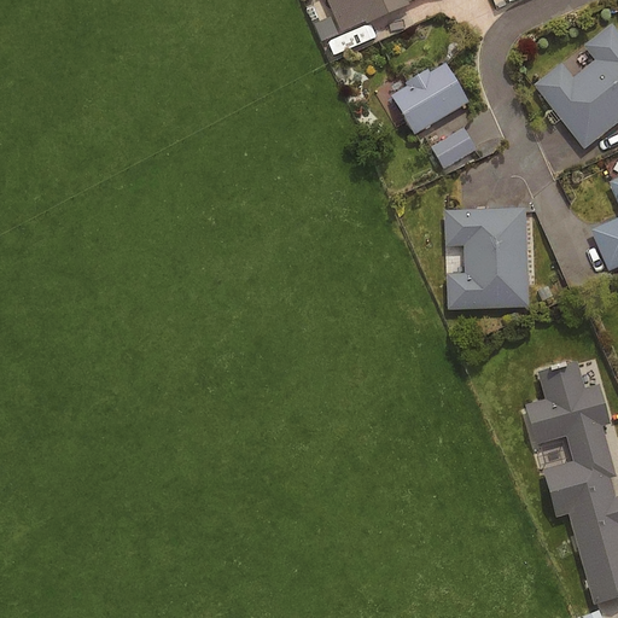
[(324,0),(339,31),(408,0),(324,0)]
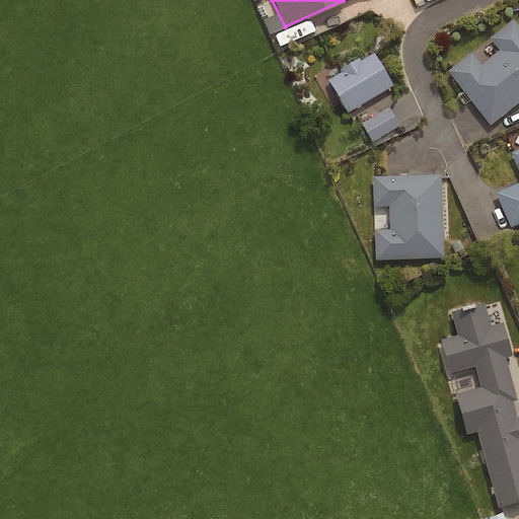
[(282,30),(276,14),(261,20),(268,36),(282,30)]
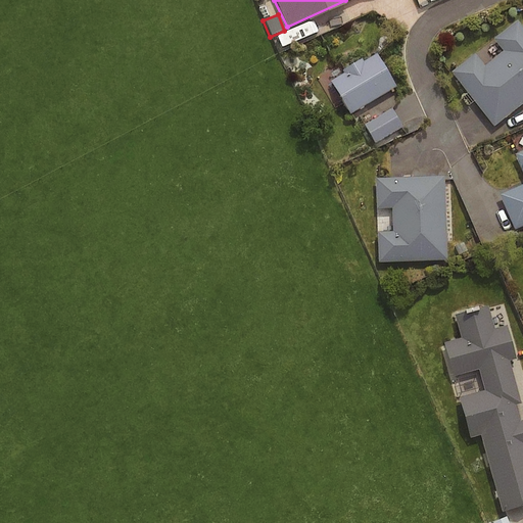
[(522,100),(522,31),(515,20),(490,39),(501,51),(482,65),(472,54),(449,72),(491,126),(522,100)]
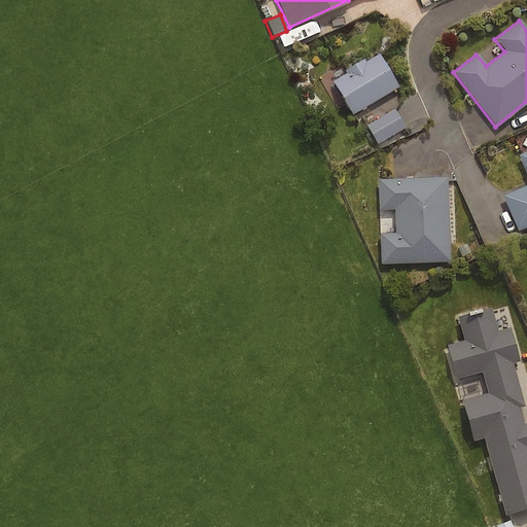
[(397,89),(378,54),(363,62),(362,59),(344,70),(346,73),(330,81),(351,116),(397,89)]
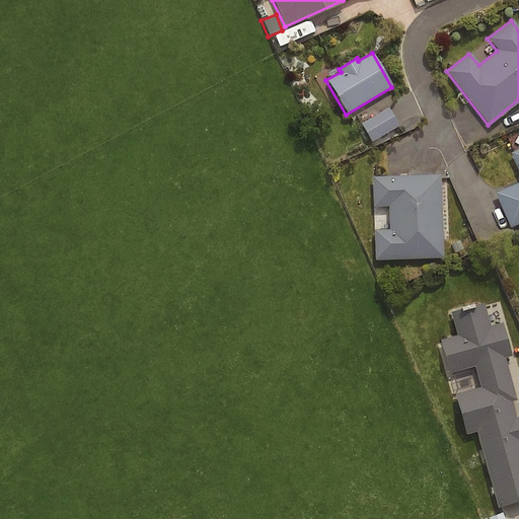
[(397,124),(385,103),(359,121),(371,141),(397,124)]
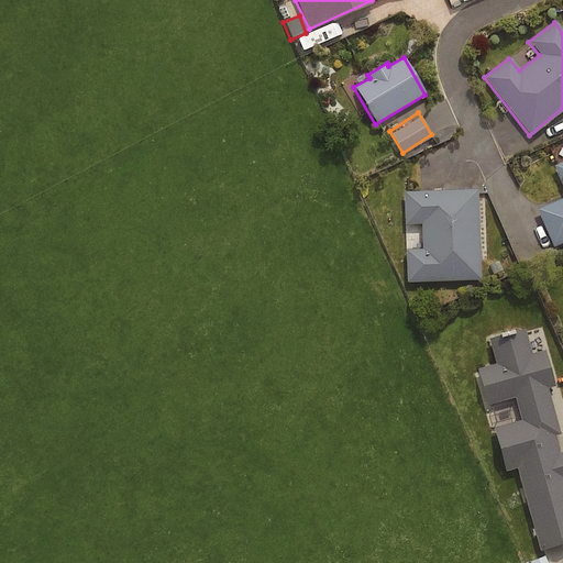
[(562,161),(552,166),(562,190),(562,197),(536,209),(553,246),(562,242),(562,161)]
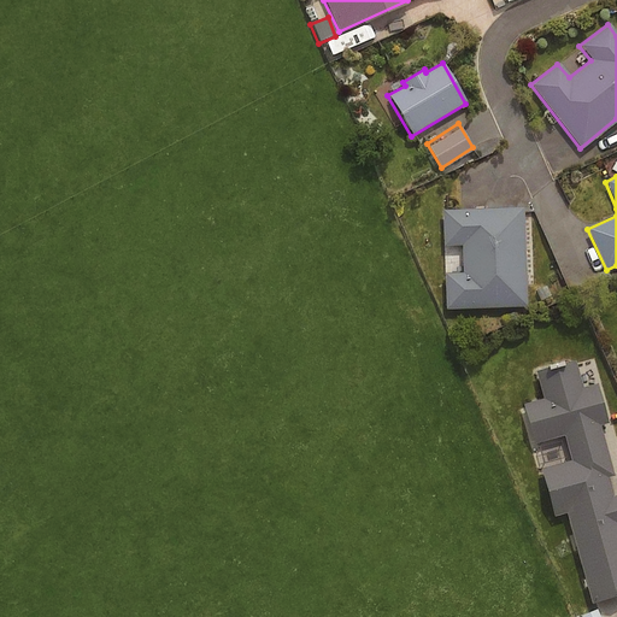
[(522,207),(440,210),(441,245),(459,245),(460,274),(444,274),(445,310),(526,306),(522,207)]
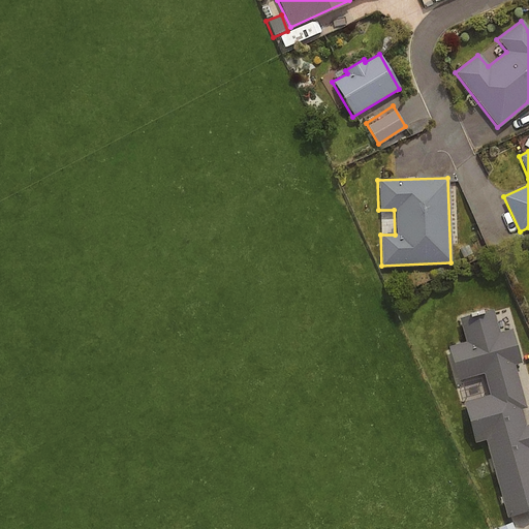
[(492,308),(457,317),(464,342),(447,347),(457,380),(481,373),(489,396),(463,403),(474,442),(485,439),(506,517),(528,510),(528,428),(528,425),(524,427),(519,410),(526,408),(514,366),(521,364),(511,329),(499,332),(492,308)]
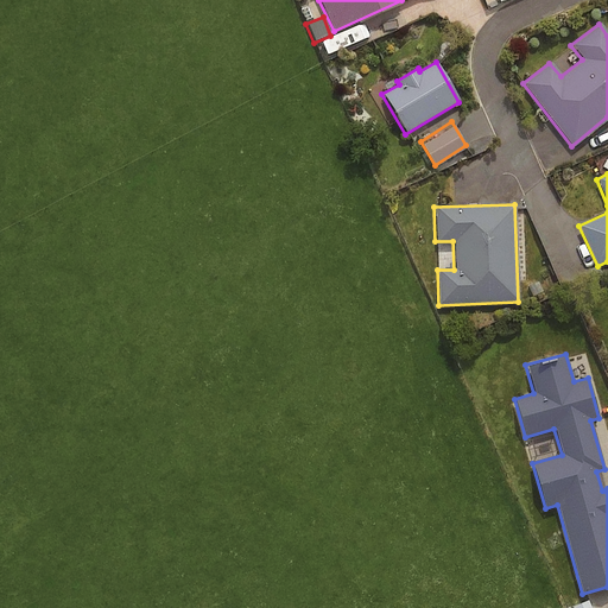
All buildings are outlined.
